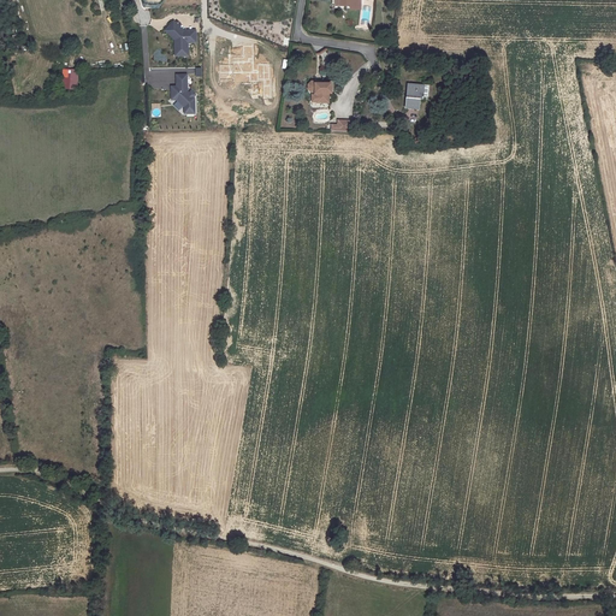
[(165,31),(167,34),(176,24),(173,22),(165,31)]
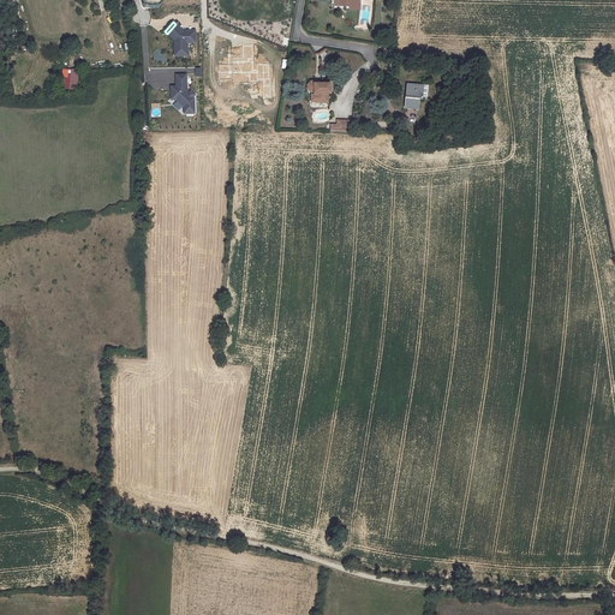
[(174,40),(174,55),(187,55),(186,42),(195,42),(195,33),(185,33),(183,31),(175,24),(167,34),(174,40)]
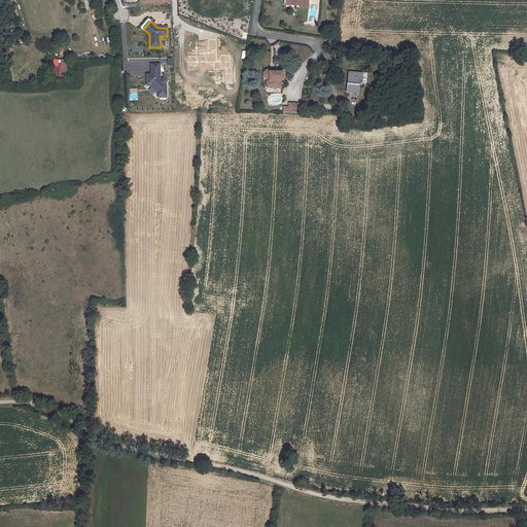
[(208,49),(217,49),(216,39),(208,39),(208,49)]
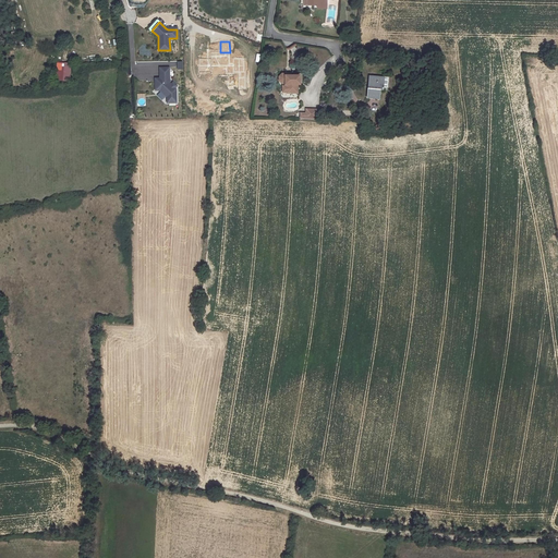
[(353,41),(352,41),(351,47),(344,47),(344,51),(350,52),(352,50),(353,41)]
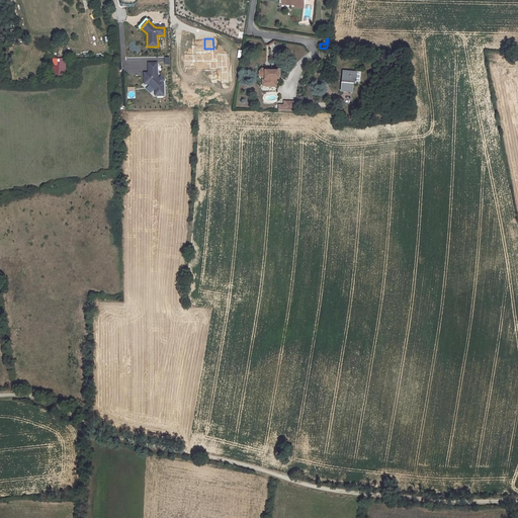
[(204,49),(196,49),(196,55),(196,62),(210,61),(213,61),(213,49),(204,49)]
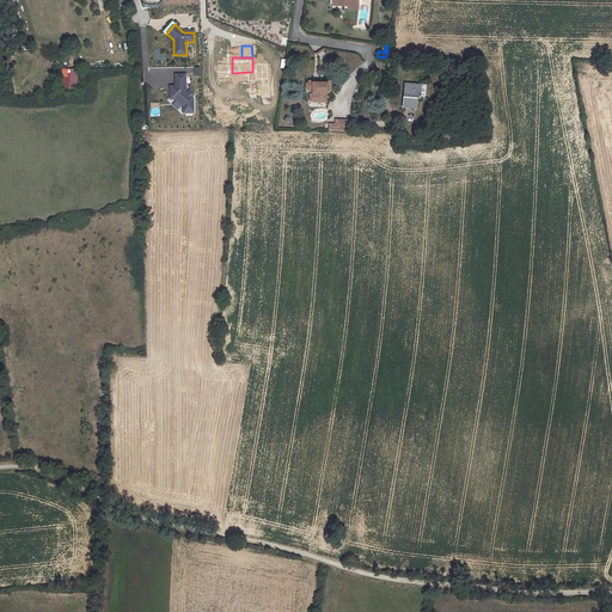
[(256,65),(256,72),(256,79),(262,79),(268,79),(268,63),(256,65)]
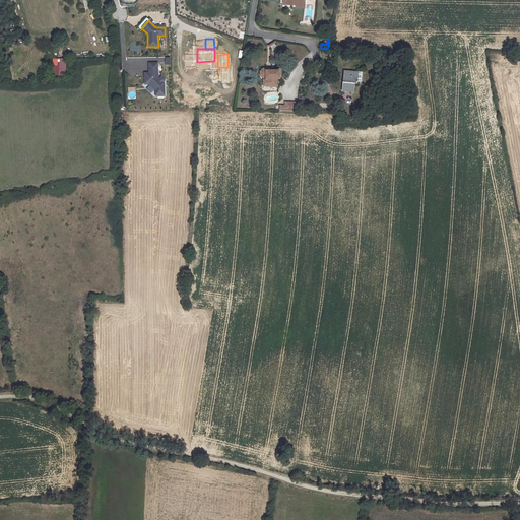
[(197,55),(186,55),(186,67),(197,67),(197,62),(197,55)]
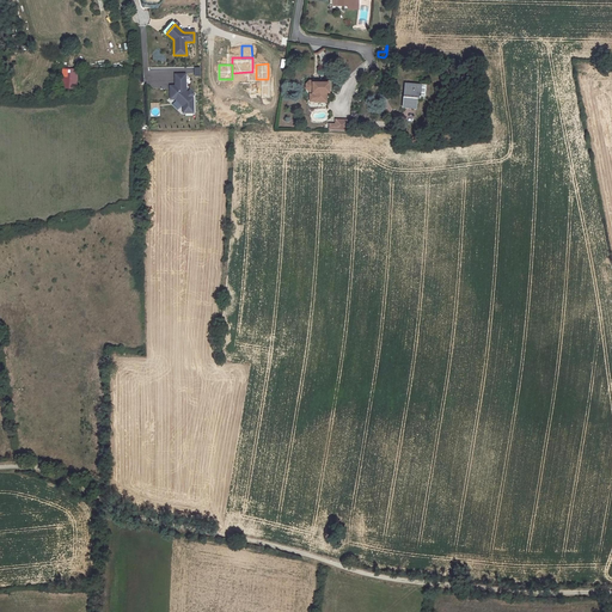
[(176,89),(170,90),(171,99),(177,99),(183,105),(183,112),(194,112),(194,98),(191,97),(190,97),(190,95),(185,91),(185,74),(175,74),(176,86),(176,89)]
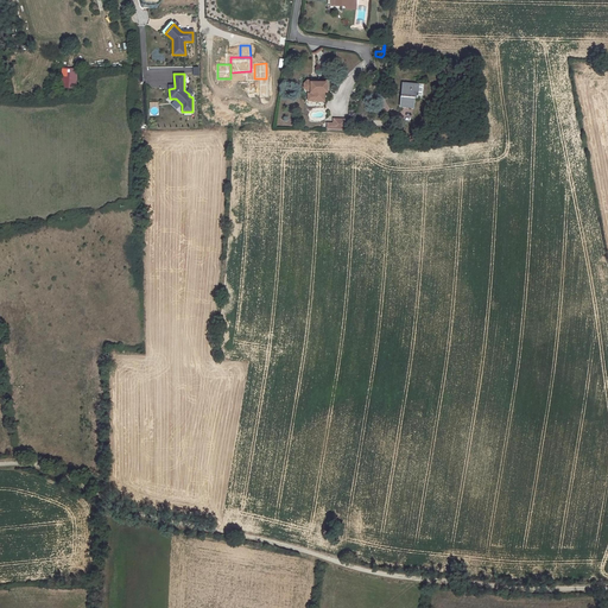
[(327,82),(310,82),(310,94),(312,94),(312,102),(324,102),(323,93),(327,93),(327,82)]
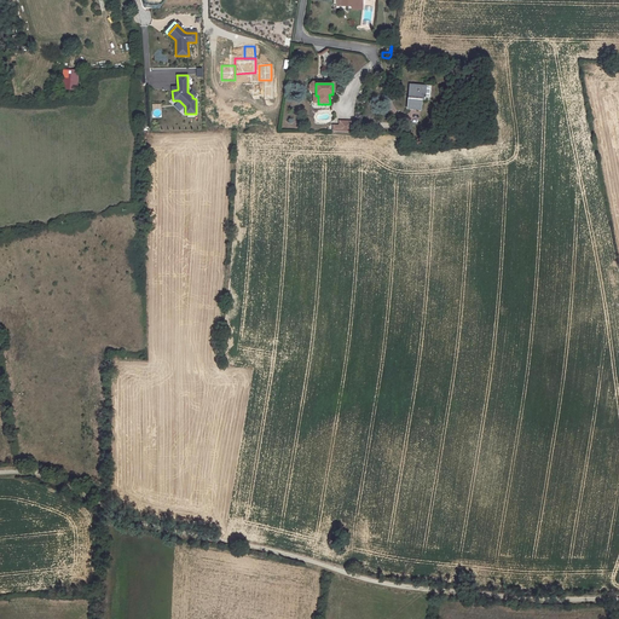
[(409,94),(408,109),(420,110),(421,99),(424,99),(426,86),(411,85),(411,94),(409,94)]
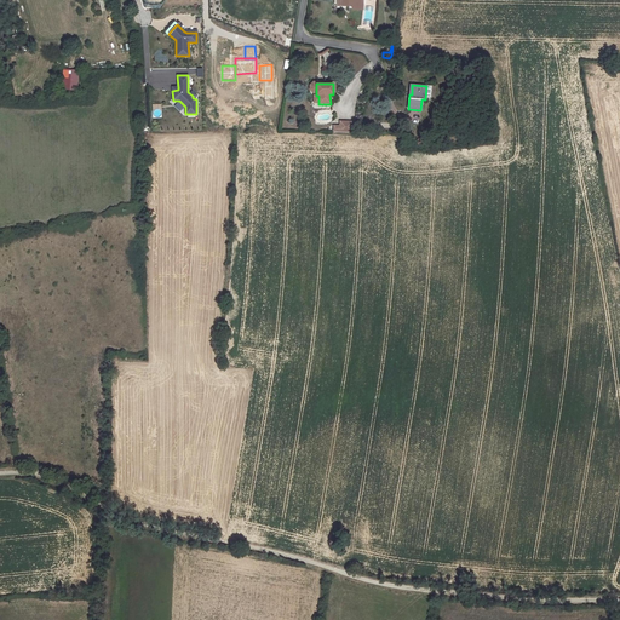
All buildings are outlined.
